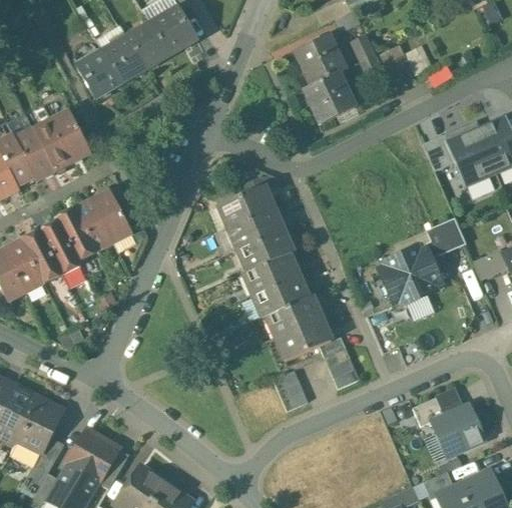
[(336,0),(315,10),(321,23),(351,9),(347,0),(336,0)]
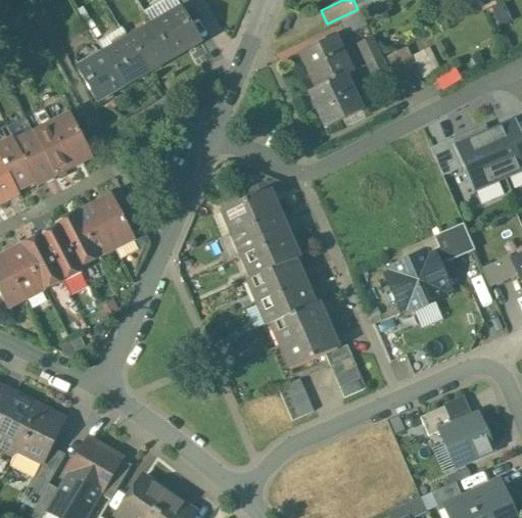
[(182,4),(153,20),(173,53),(200,36),(182,4)]
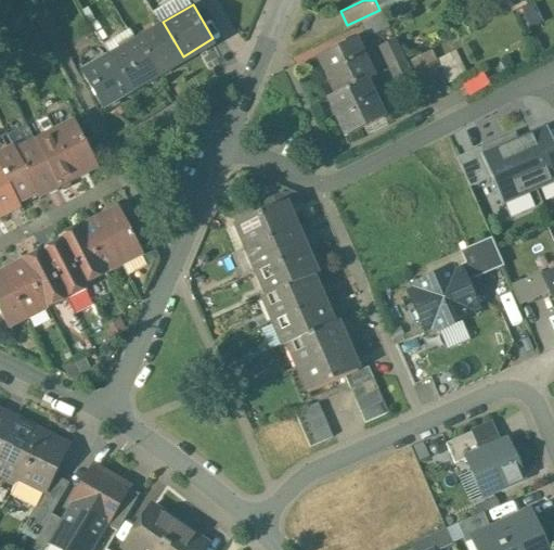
[(163,22),(138,37),(157,71),(183,56),(163,22)]
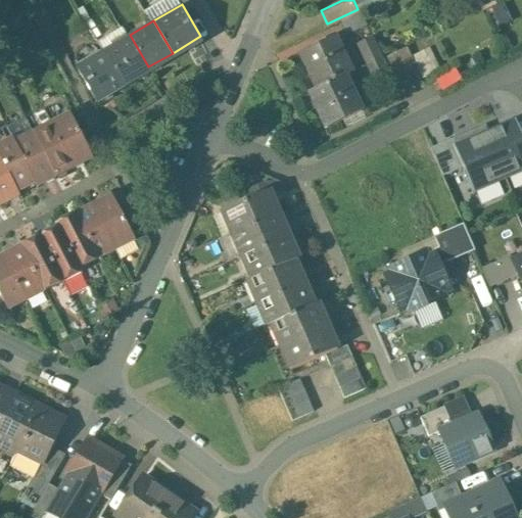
[(335,34),(301,51),(310,68),(309,68),(316,85),(344,72),(351,68),(335,34)]
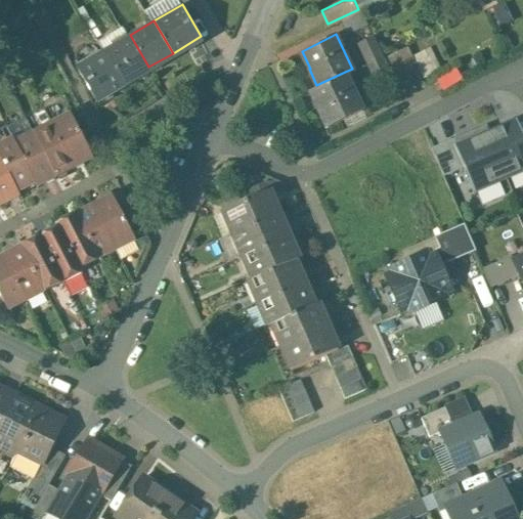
[(148,67),(130,35),(106,48),(125,81),(148,67)]
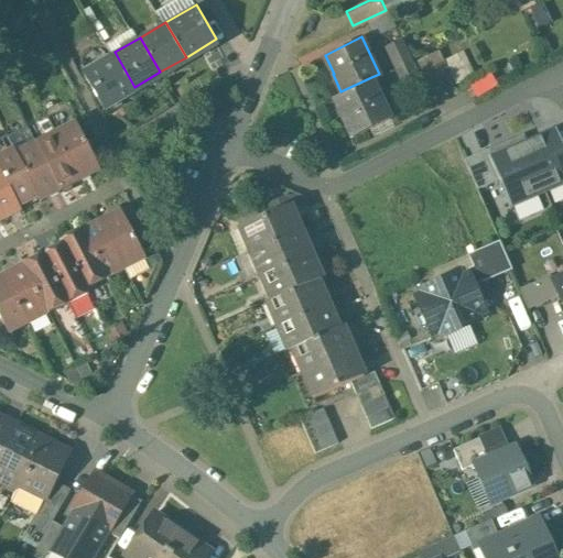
[(401,39),(388,45),(398,65),(411,58),(401,39)]
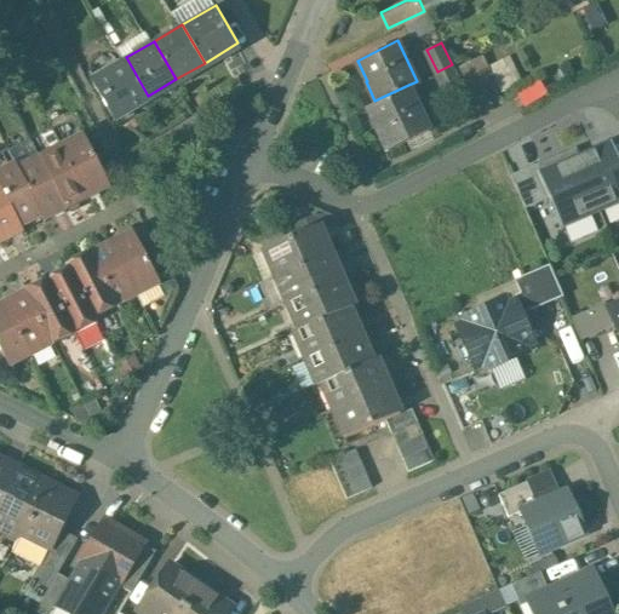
[(482,50),(452,64),(464,89),(477,82),(479,87),(497,79),(482,50)]
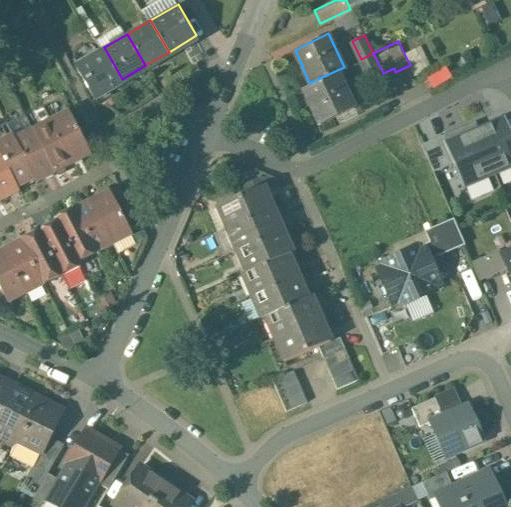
[(104,47),(76,64),(94,95),(122,79),(104,47)]
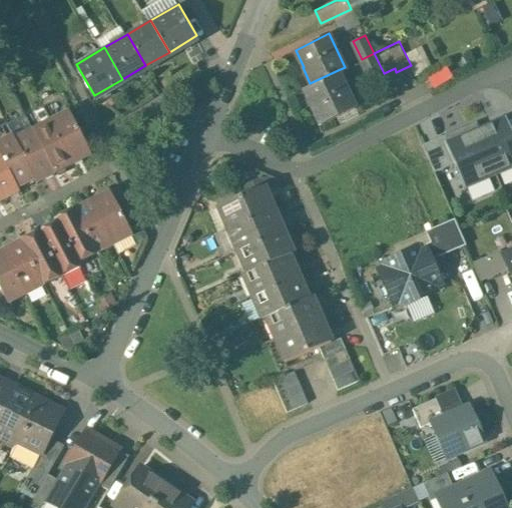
[(374,53),(362,59),(371,79),(384,73),(374,53)]
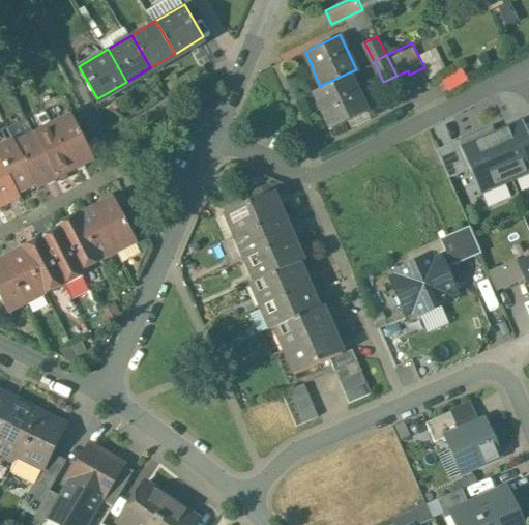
[(320,86),(313,90),(320,105),(322,105),(331,124),(366,109),(349,73),(320,86)]
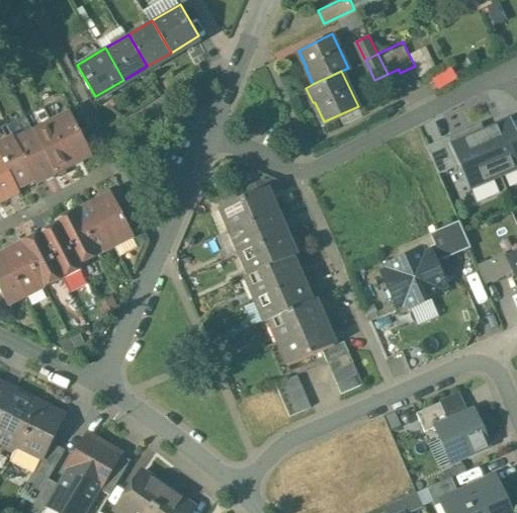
[(92,153),(69,107),(51,117),(74,162),(92,153)]
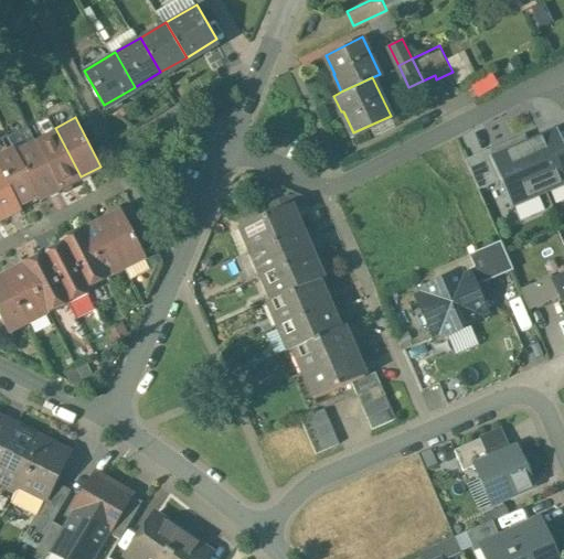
[(563,152),(553,127),(520,141),(543,194),(563,185),(563,152)]
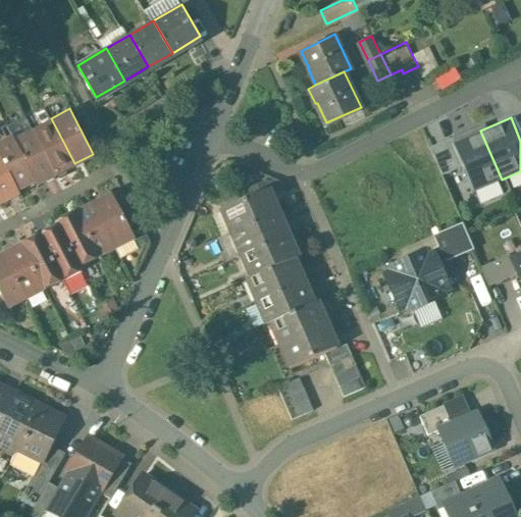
[(74,163),(51,118),(33,127),(56,172),(74,163)]
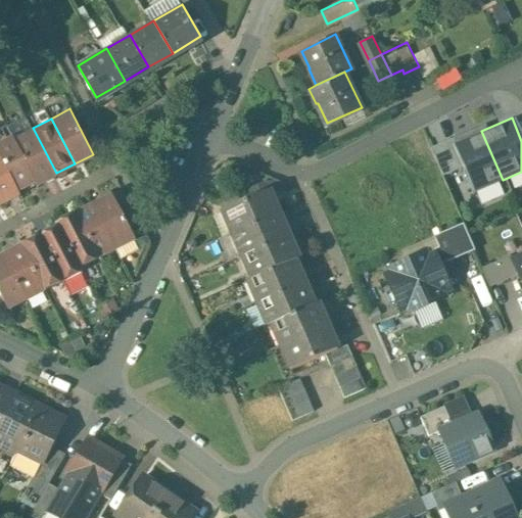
[(56,173),(33,128),(14,137),(13,133),(12,134),(36,179),(35,179),(37,183),(56,173)]
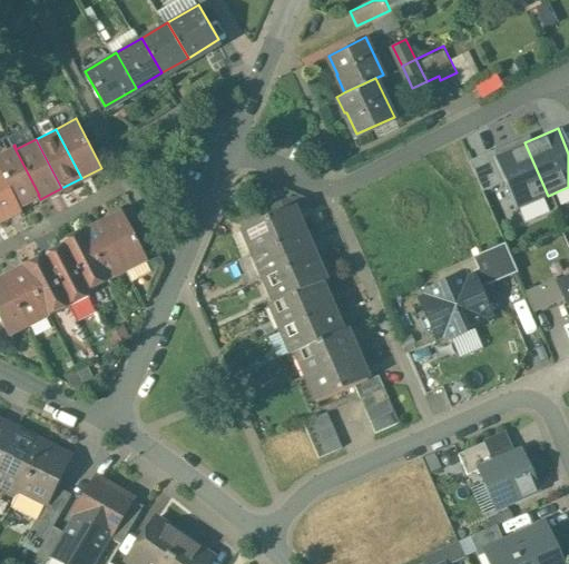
[(525,142),(492,156),(516,210),(548,196),(525,142)]
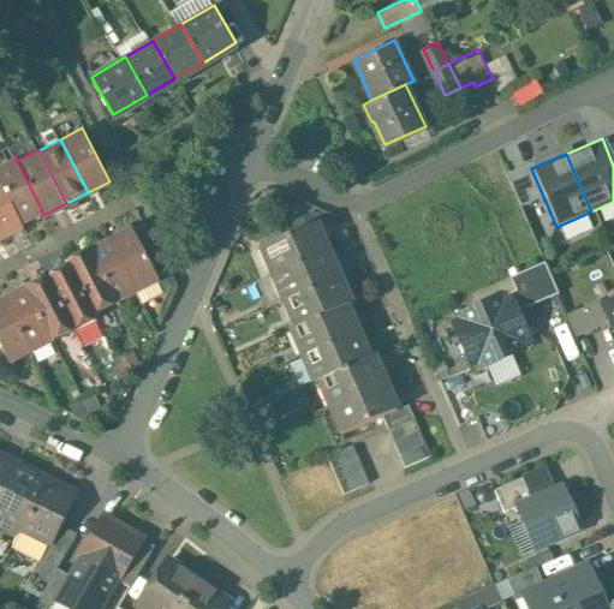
[(42,210),(15,157),(0,163),(0,181),(23,226),(43,215),(41,210),(42,210)]
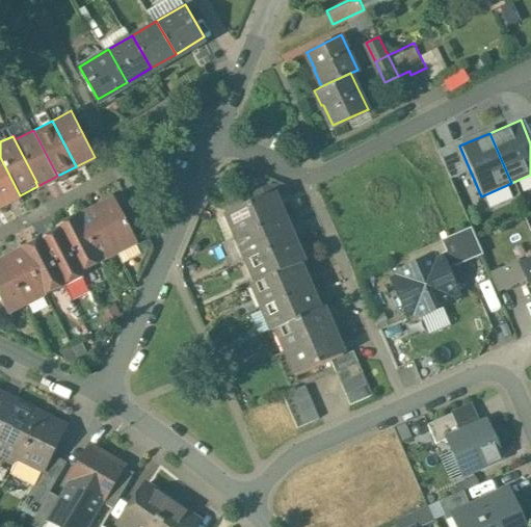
[(470,173),(457,143),(437,153),(450,181),(470,173)]
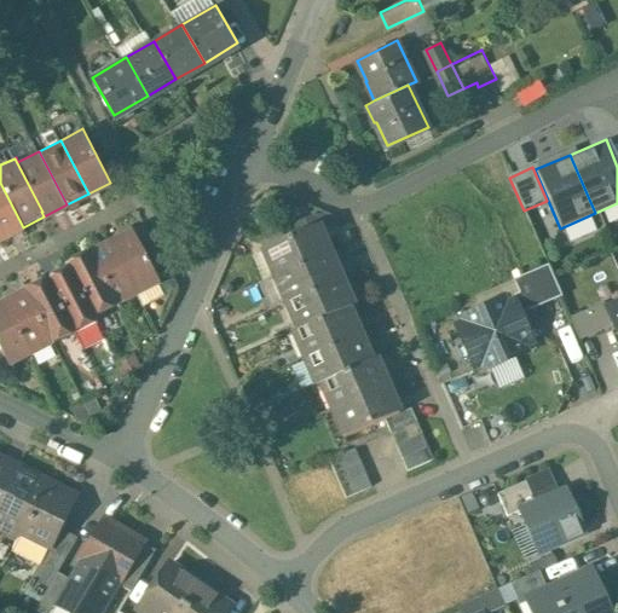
[(0,183),(0,235),(1,238),(23,227),(0,183)]
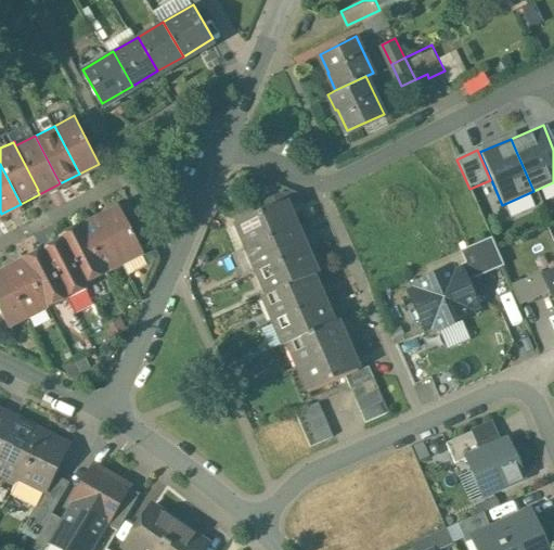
[(296,222),(285,197),(242,216),(253,241),(296,222)]
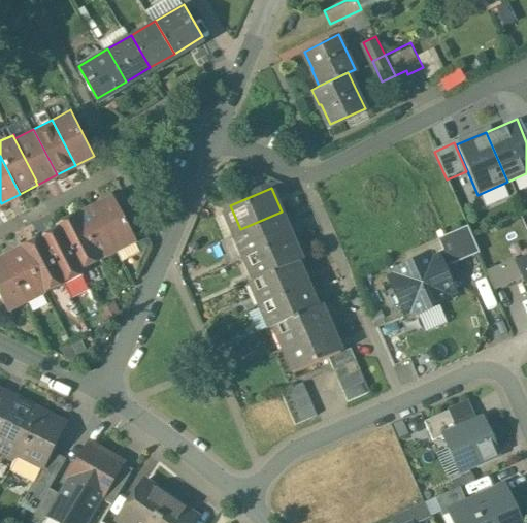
[(136,238),(112,192),(94,202),(117,248),(136,238)]
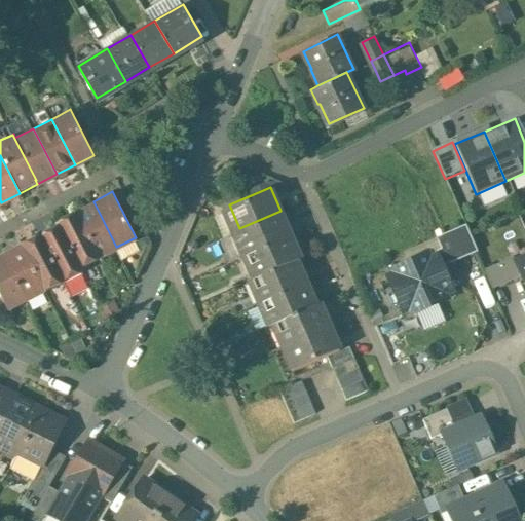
[(116,247),(94,201),(75,211),(99,256),(116,247)]
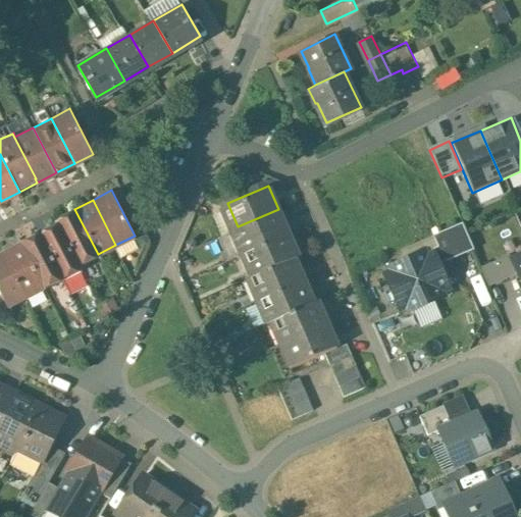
[(98,254),(74,209),(56,218),(80,263),(98,254)]
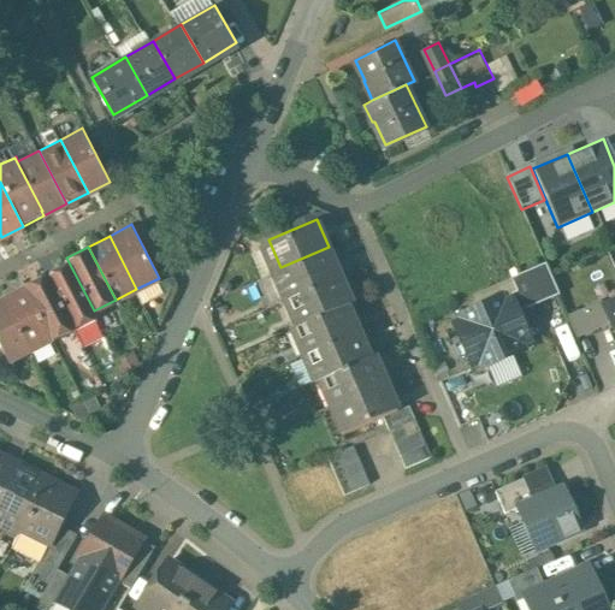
[(329,247),(281,267),(291,294),(339,273),(329,247)]
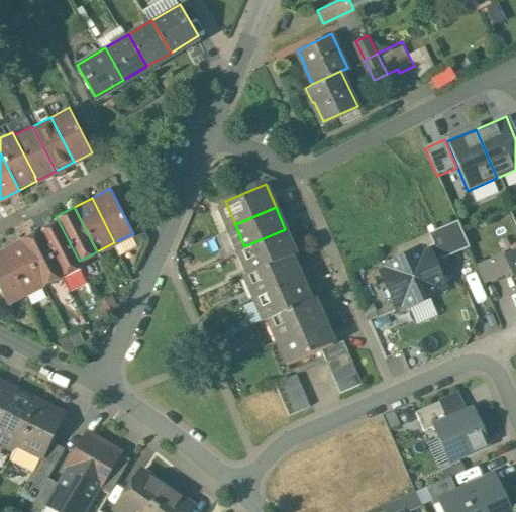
[(79,261),(56,216),(55,217),(57,220),(39,229),(63,274),(80,265),(79,261)]
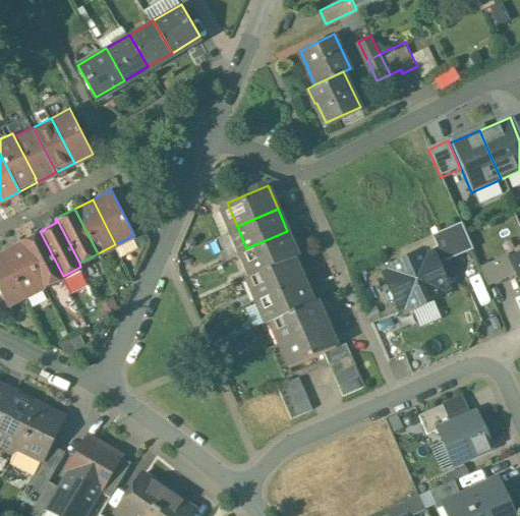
[(461,223),(432,235),(437,247),(435,248),(441,264),(473,250),(461,223)]
